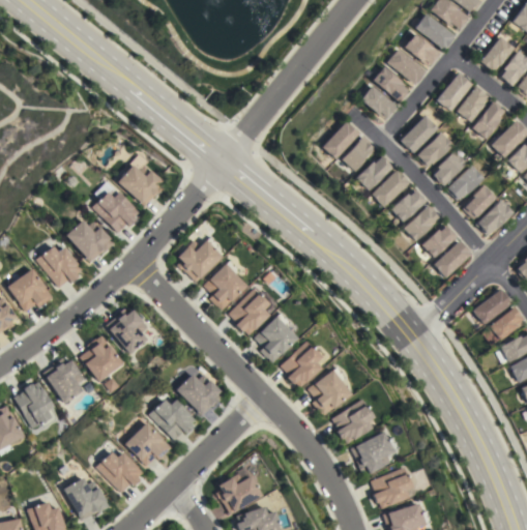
[(461,29),(456,25),(454,27),(432,10),(439,0),(448,0),(470,17),(461,29)]
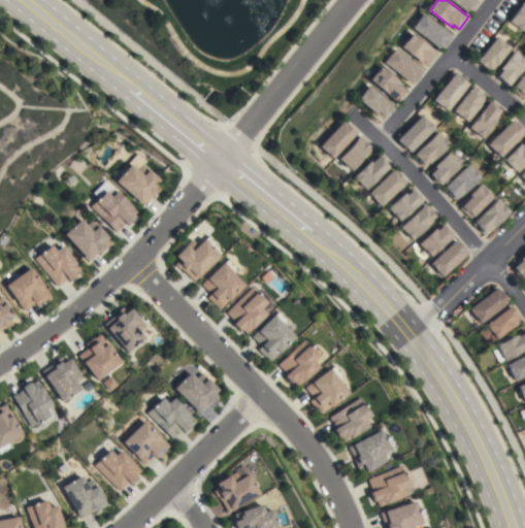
[(478,0),(480,1),(471,13),(453,0),(478,0)]
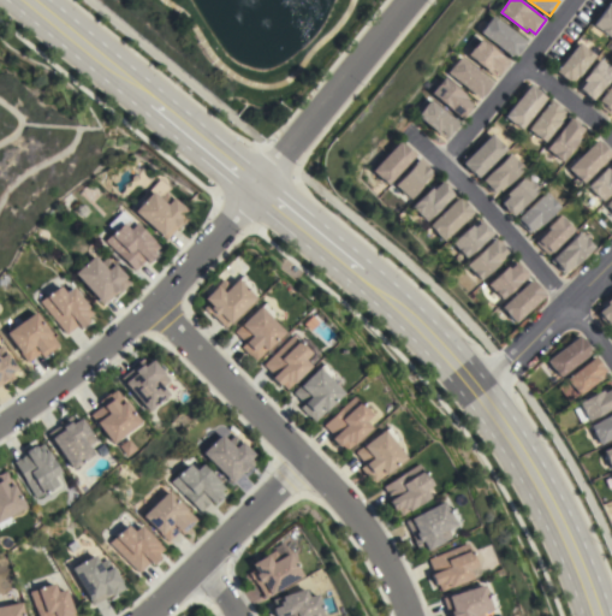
[(595,25),(611,4),(611,36),(595,25)]
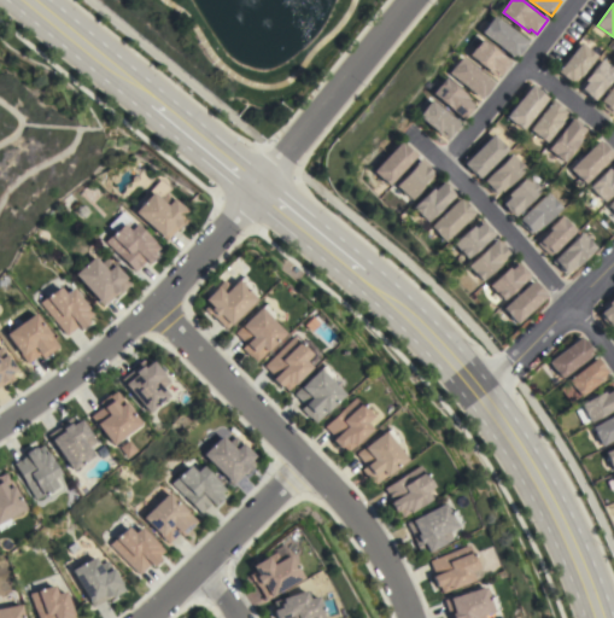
[(531,41),(518,58),(485,31),(500,16),(531,41)]
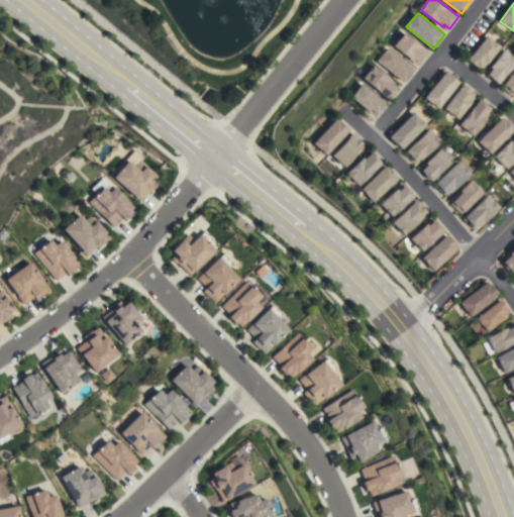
[(407,32),(430,52),(420,65),(396,46),(407,32)]
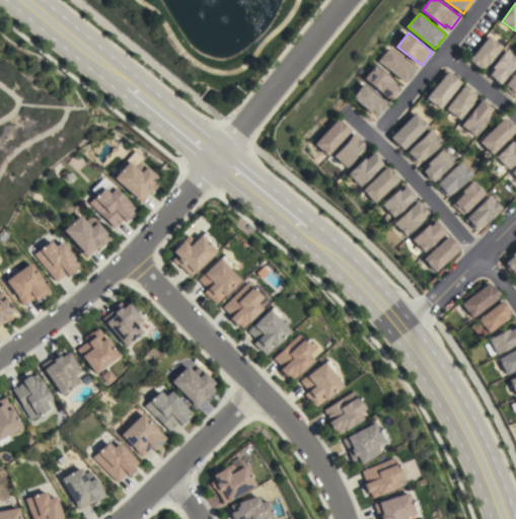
[(490,35),(504,47),(487,69),(484,67),(482,69),(470,60),(490,35)]
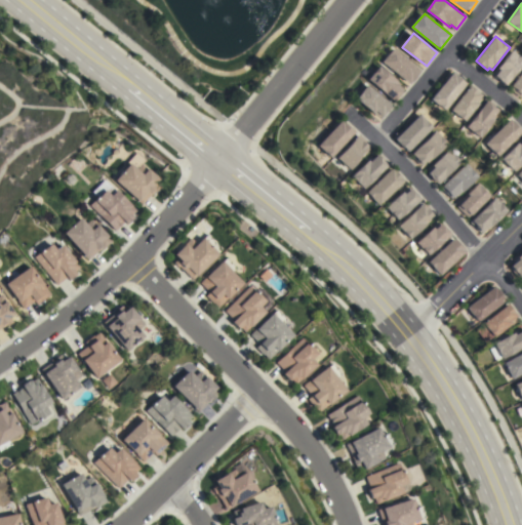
[(424,70),(412,84),(385,62),(397,47),(424,70)]
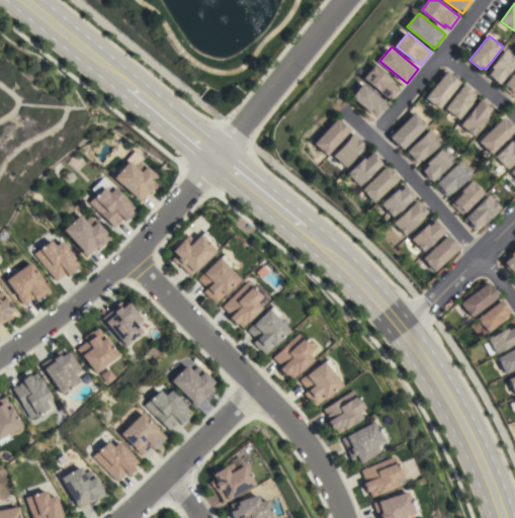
[(514,67),(501,84),(488,73),(507,50),(514,56),(514,67)]
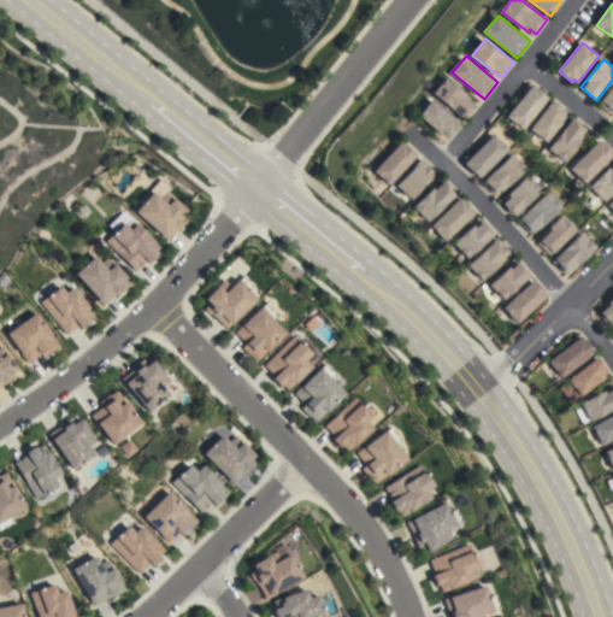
[(466,119),(436,93),(449,77),(475,99),(472,100),(478,106),(466,119)]
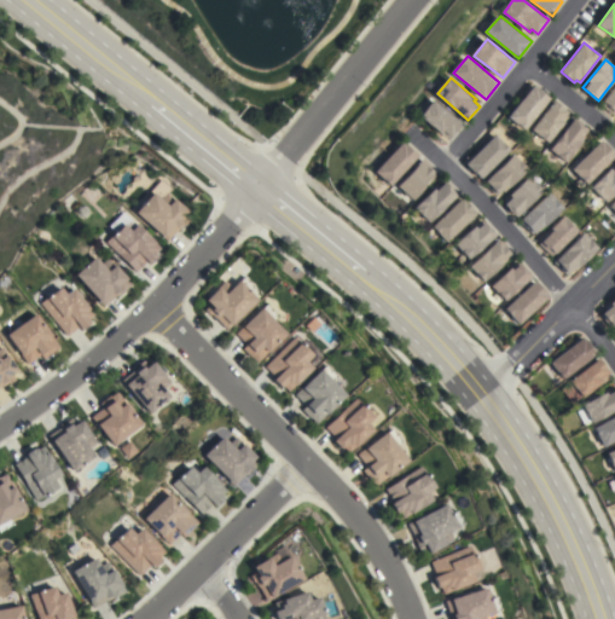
[(526,129),(510,116),(535,85),(552,98),(526,129)]
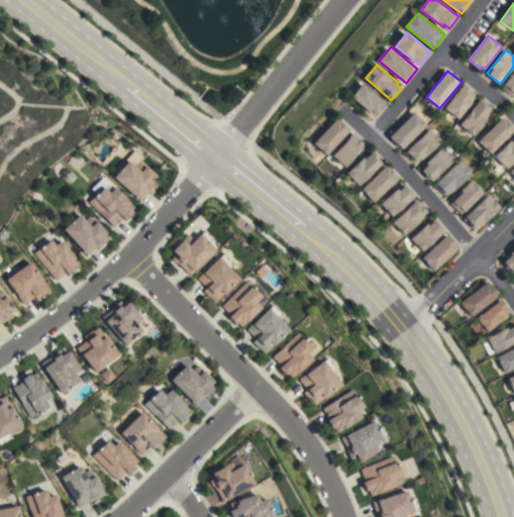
[(503,87),(513,74),(513,95),(503,87)]
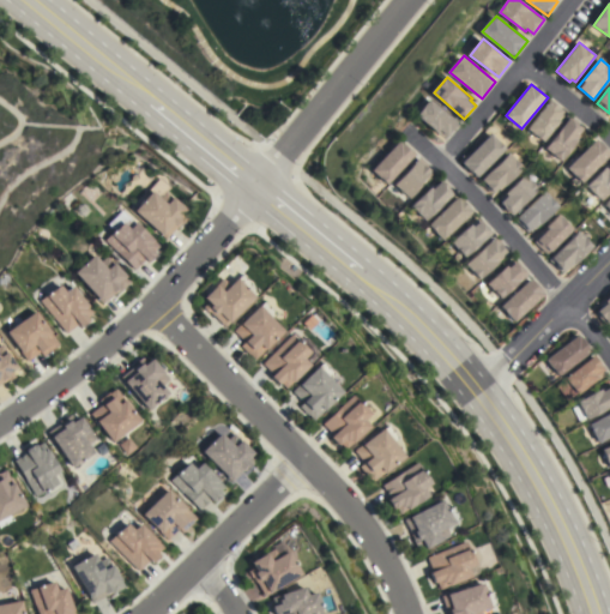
[(460,122),(450,136),(447,134),(446,137),(420,115),(433,100),(460,122)]
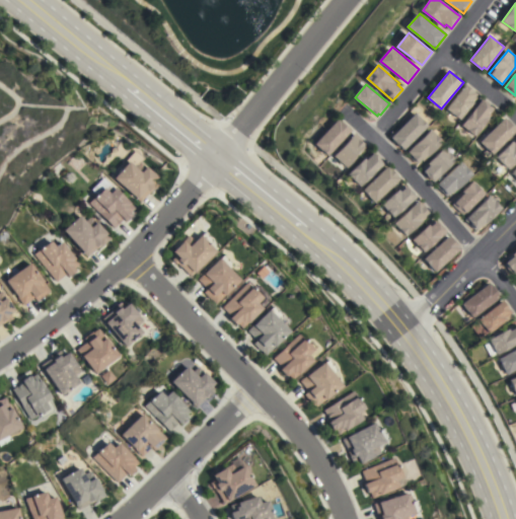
[(466,84),(478,94),(476,96),(478,97),(461,120),(447,108),(466,84)]
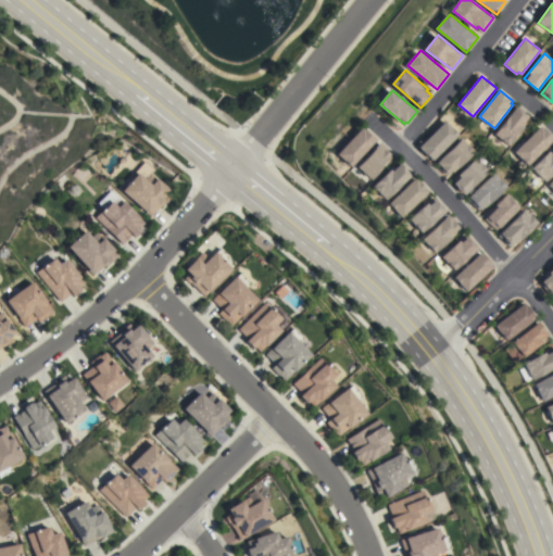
[(495,134),(518,105),(530,115),(526,121),(529,123),(511,146),(495,134)]
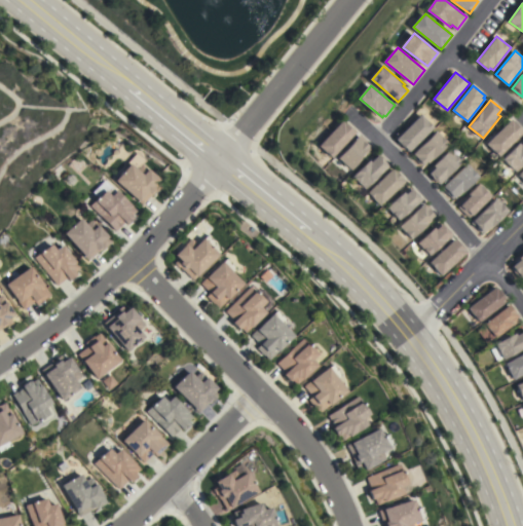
[(411,152),(399,139),(423,114),(436,127),(411,152)]
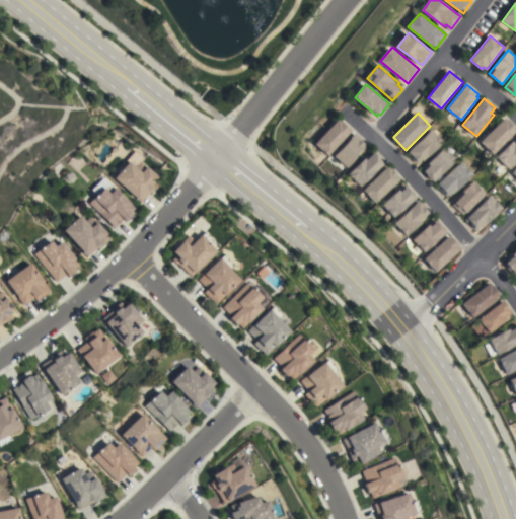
[(506,118),(515,127),(515,133),(495,154),(482,142),(506,118)]
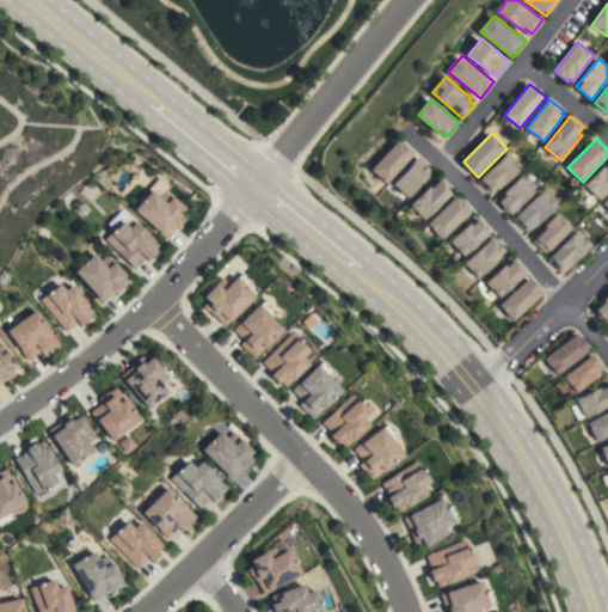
[(388,183),(374,169),(401,140),(416,154),(388,183)]
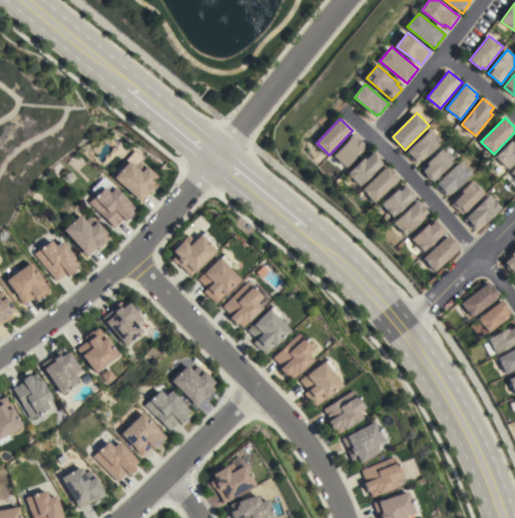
[(444,141),(425,161),(423,159),(418,164),(408,153),(432,128),(444,141)]
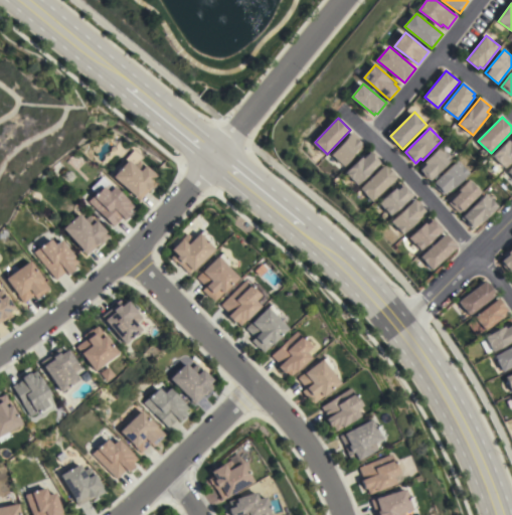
[(367,144),(346,166),(334,155),(354,132),(367,144)]
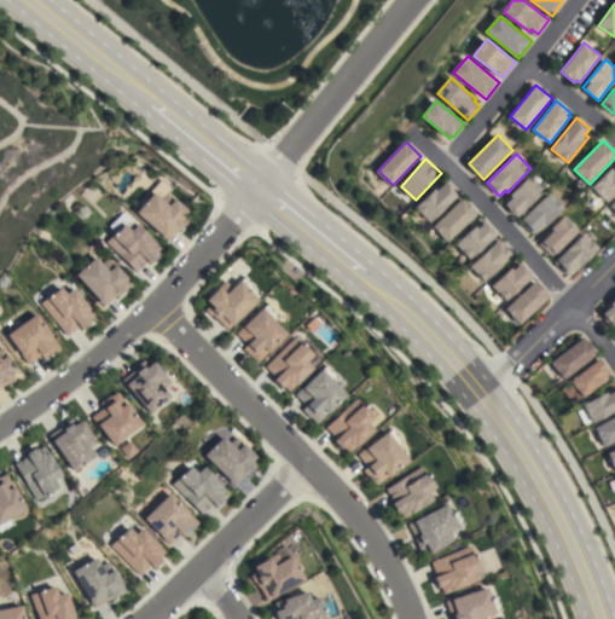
[(593,187),(614,166),(614,195),(608,202),(593,187)]
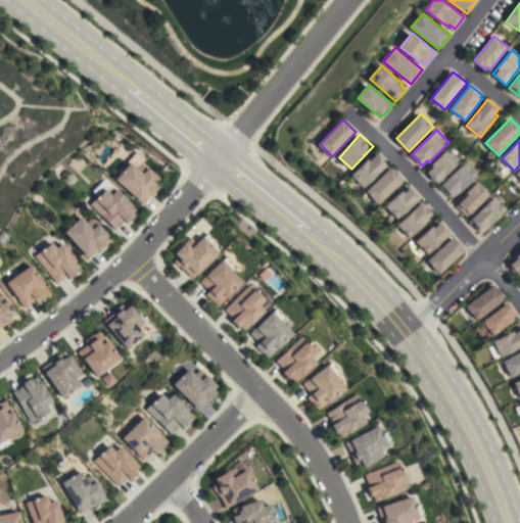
[(462,160),(438,184),(431,176),(428,173),(430,172),(428,170),(448,148),(462,160)]
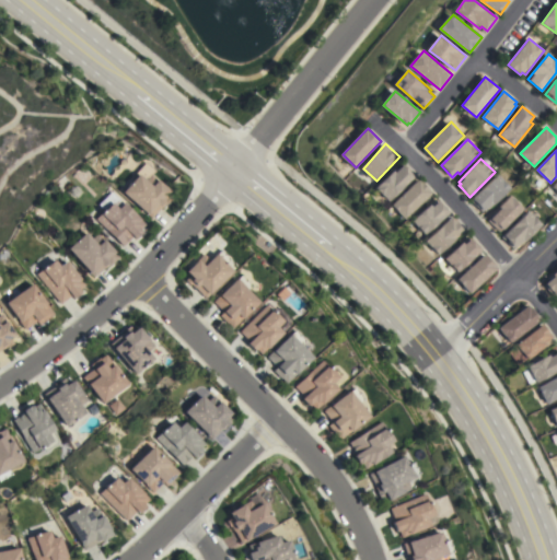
[(169,205),(167,203),(164,208),(163,208),(153,219),(125,191),(141,174),(139,173),(149,162),(158,171),(154,175),(160,181),(160,179),(172,190),(169,195),(173,199),(169,205)]
